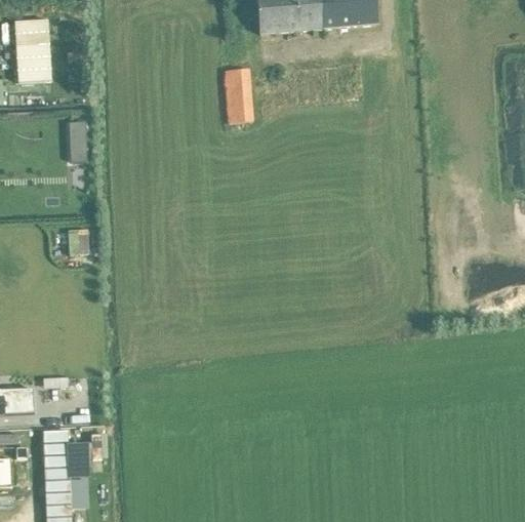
[(376,24),(374,4),(373,0),(256,0),(259,33),(376,24)]
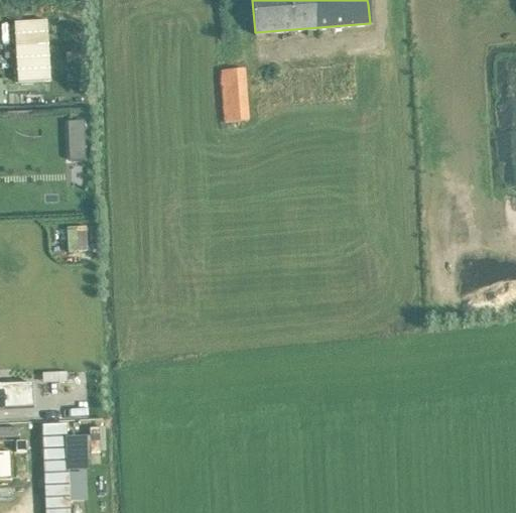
[(224,120),(248,118),(244,67),(220,69),(224,120)]
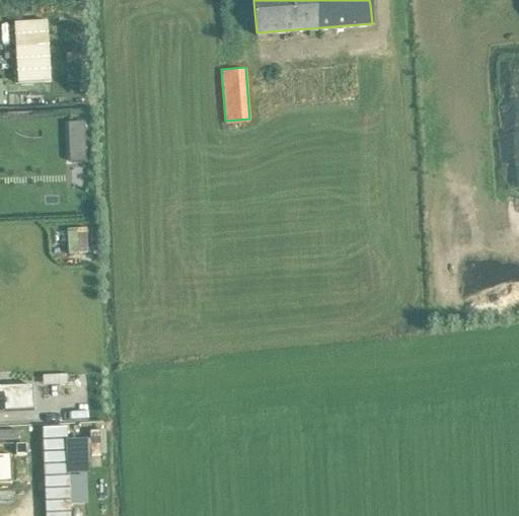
[(84,136),(84,120),(68,121),(69,137),(84,136)]
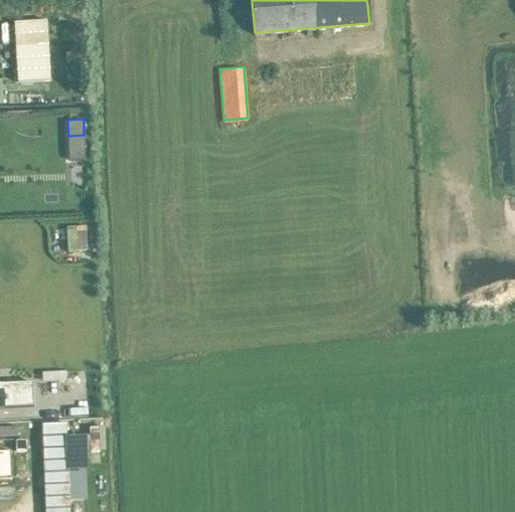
[(0,229),(18,229),(18,217),(0,217),(0,229)]
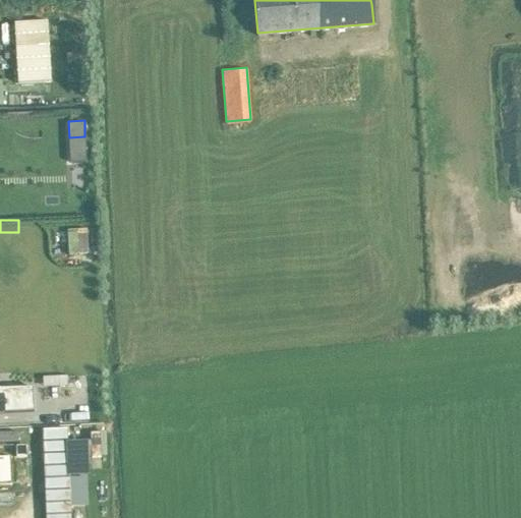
[(24,384),(67,382),(66,332),(22,333),(24,384)]
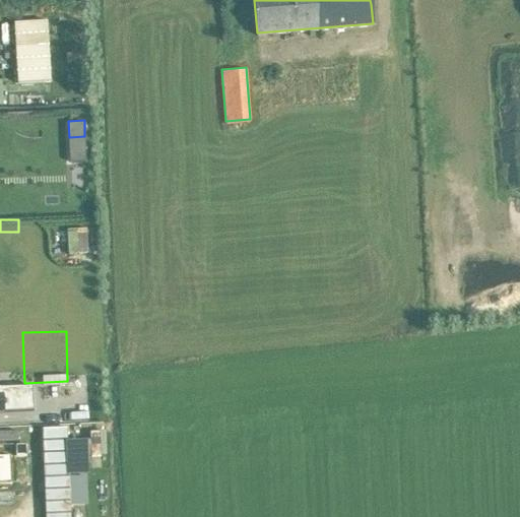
[(0,409),(34,408),(33,384),(0,385),(0,409)]
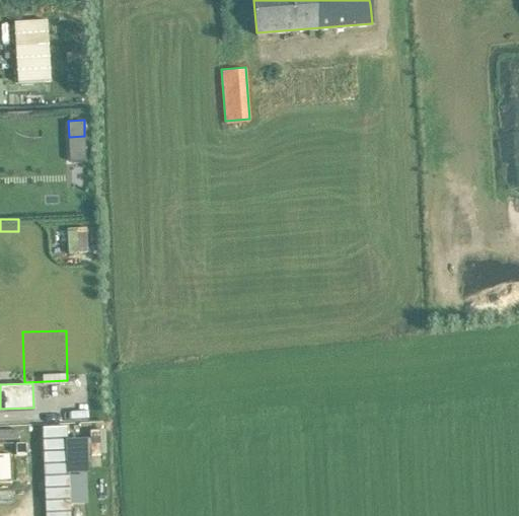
[(67,425),(43,426),(46,515),(70,515),(70,503),(69,473),(67,425)]
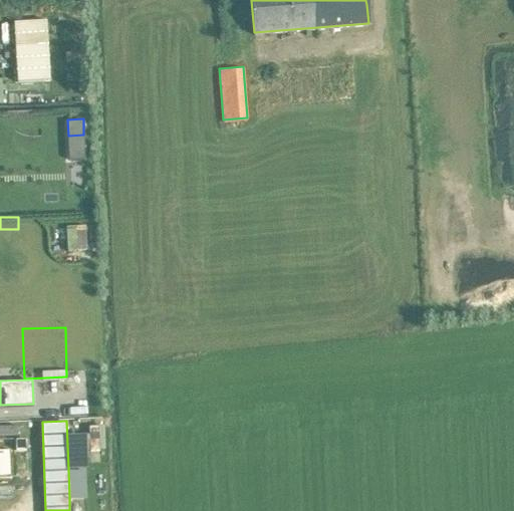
[(0,464),(6,464),(5,458),(10,458),(9,438),(0,438),(0,464)]
